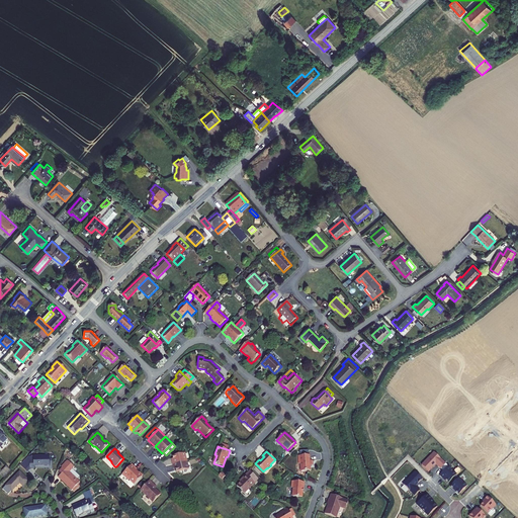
[(429,471),(436,464),(440,468),(446,463),(434,452),(422,464),(429,471)]
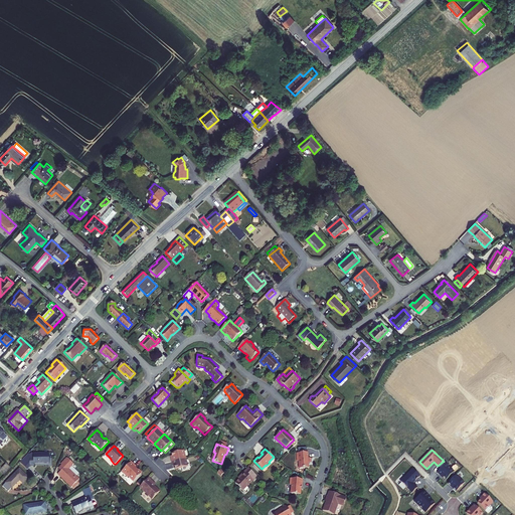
[(171,458),(173,466),(174,465),(175,469),(188,467),(184,451),(172,454),(173,458),(171,458)]
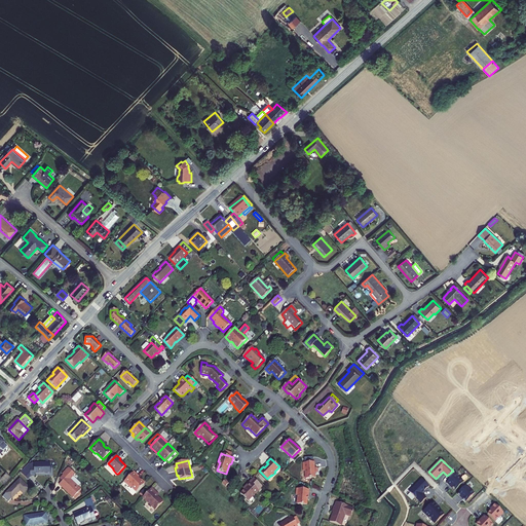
[(311,462),(305,462),(303,462),(303,472),(304,472),(305,479),(315,478),(315,473),(317,473),(317,467),(315,467),(314,461),(311,462)]
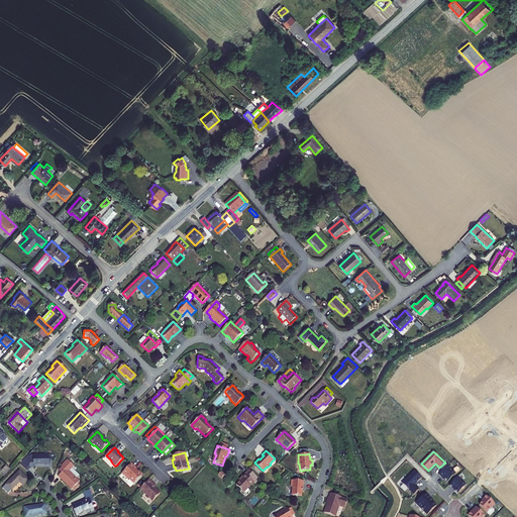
[(19,464),(26,472),(29,468),(34,468),(34,466),(49,466),(48,455),(27,456),(19,464)]
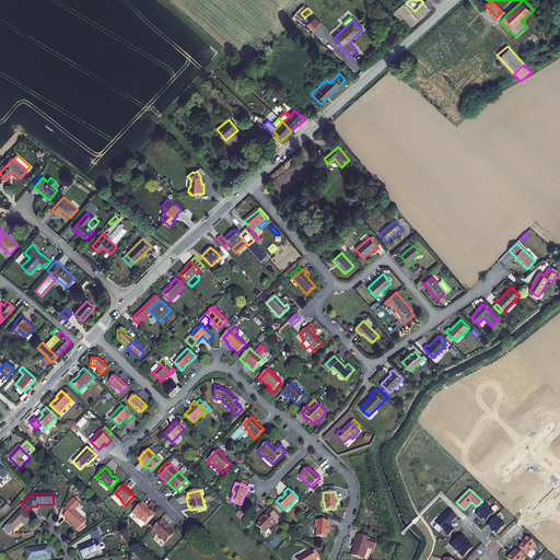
[(80,505),(73,500),(67,506),(70,509),(67,513),(62,516),(66,520),(67,520),(72,524),(71,525),(78,531),(86,522),(83,518),(74,511),(78,508),(80,505)]
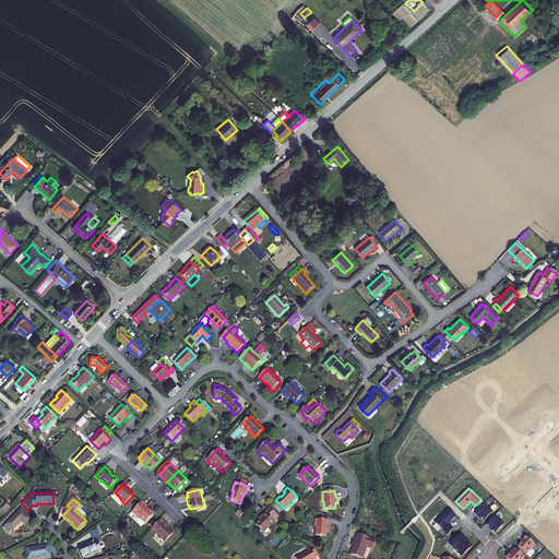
[(147,507),(142,501),(132,512),(139,518),(144,522),(154,513),(151,510),(149,510),(146,508),(147,507)]
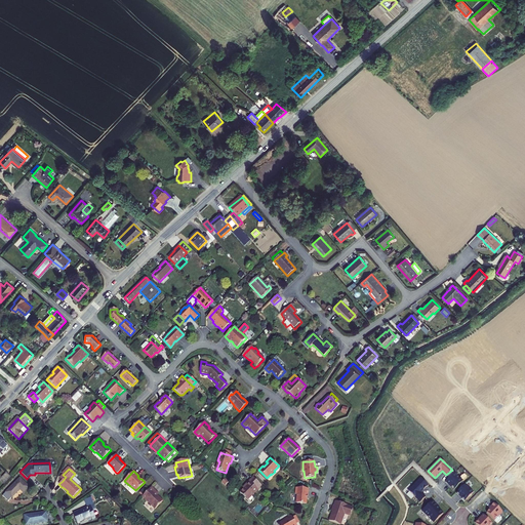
[(11,477),(6,473),(0,478),(0,480),(4,484),(11,477)]
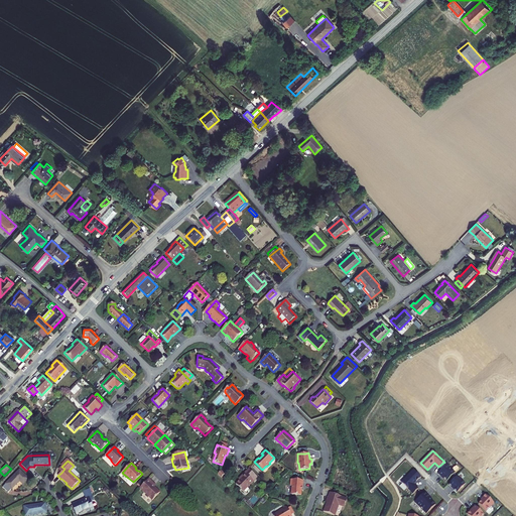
[(456,473),(446,465),(441,470),(438,474),(440,477),(441,476),(444,478),(446,481),(456,473)]
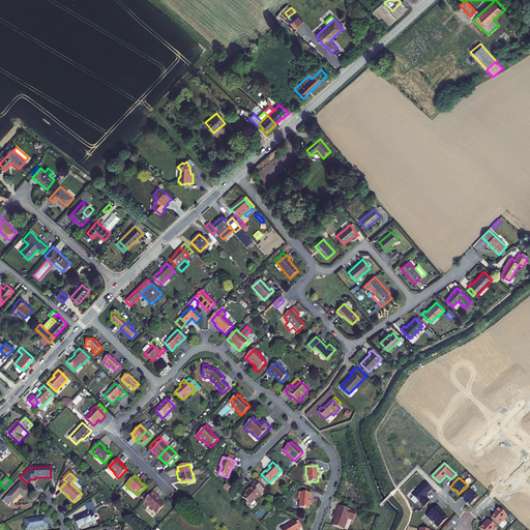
[(81,489),(74,480),(70,483),(79,491),(81,489)]
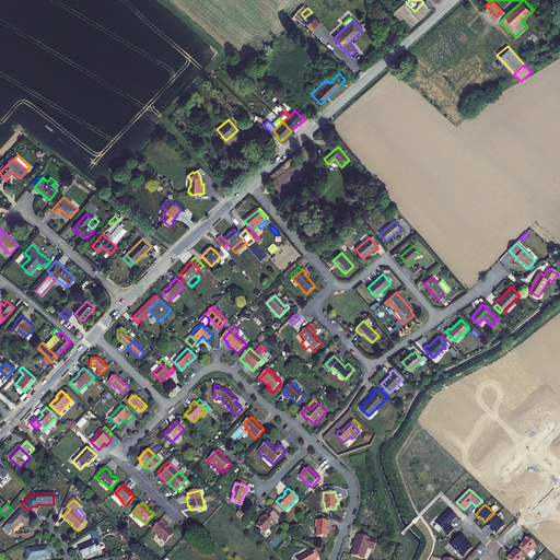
[(264,534),(279,518),(270,509),(261,517),(263,518),(256,525),(264,534)]
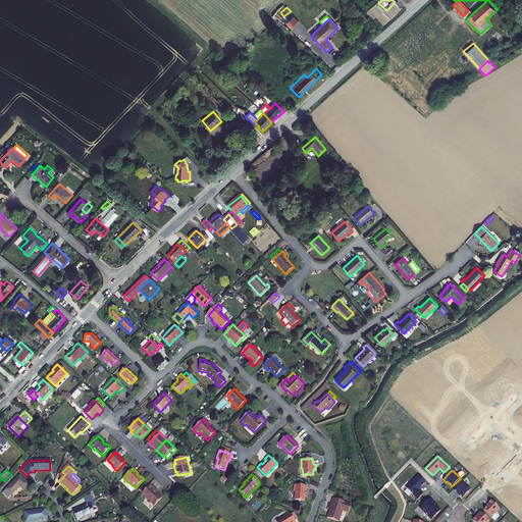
[(423,494),(418,489),(426,482),(419,475),(406,487),(418,500),(423,494)]
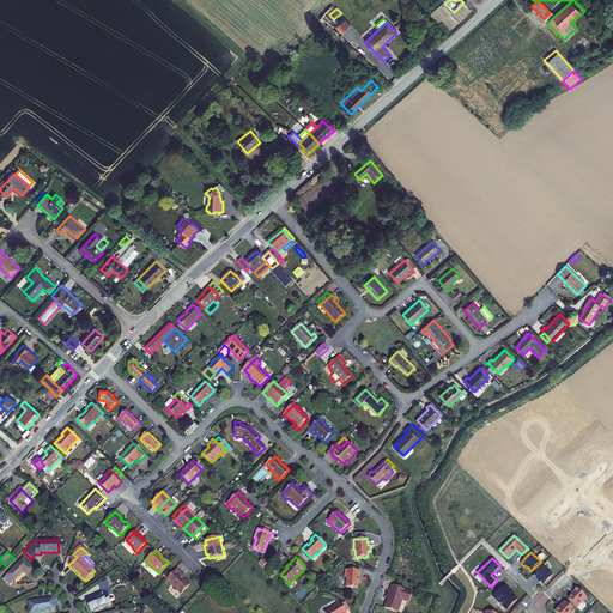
[(34,569),(24,559),(4,578),(11,586),(24,571),(28,575),(34,569)]
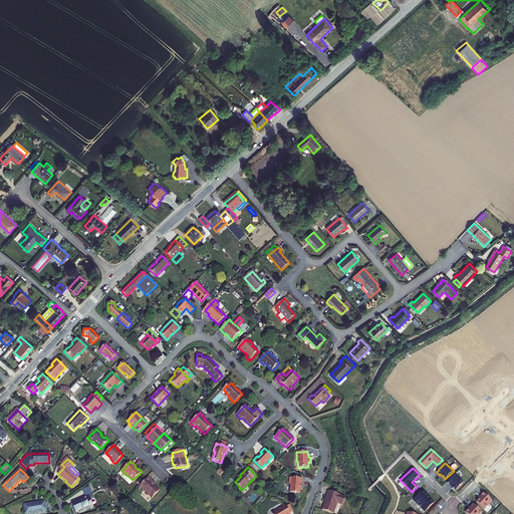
[(464,482),(456,474),(447,483),(450,485),(451,484),(456,490),(464,482)]
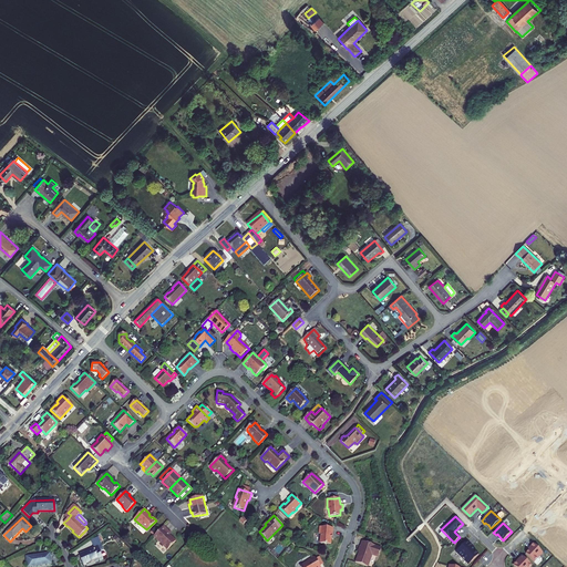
[(167,531),(164,526),(154,536),(167,549),(176,542),(166,532),(167,531)]
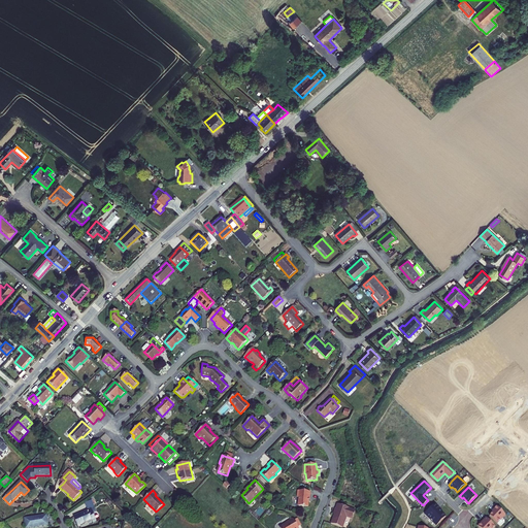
[(309,498),(309,491),(297,490),(297,497),(298,497),(298,506),(307,506),(308,501),(307,501),(307,498),(309,498)]
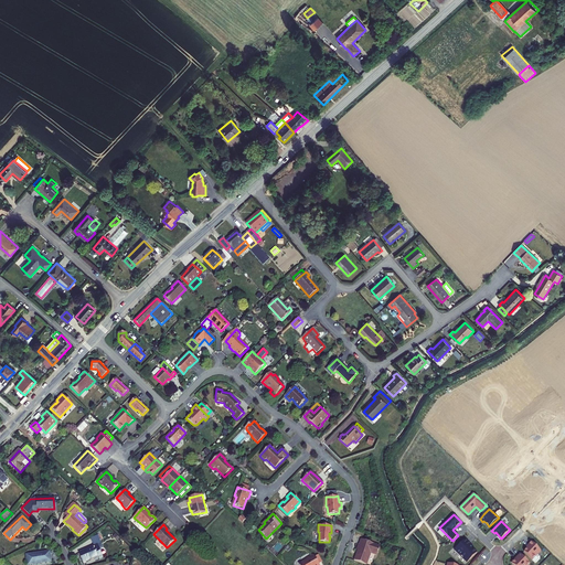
[(91,539),(94,546),(97,544),(102,543),(98,535),(91,539)]
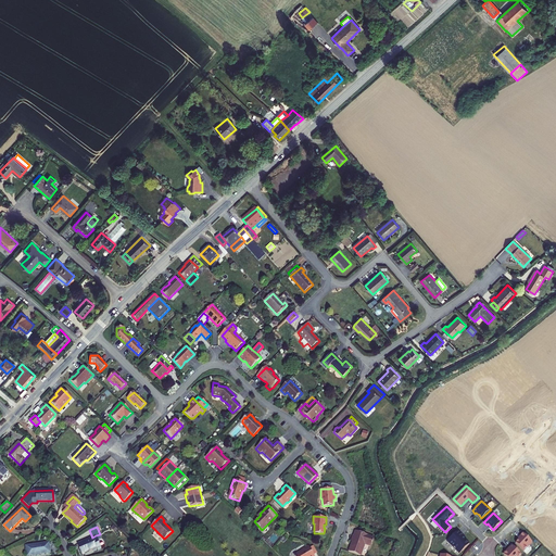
[(349,552),(362,555),(364,550),(363,550),(364,545),(366,544),(371,546),(375,538),(356,530),(354,535),(353,535),(352,541),(352,542),(352,544),(353,544),(352,547),(351,547),(349,552)]
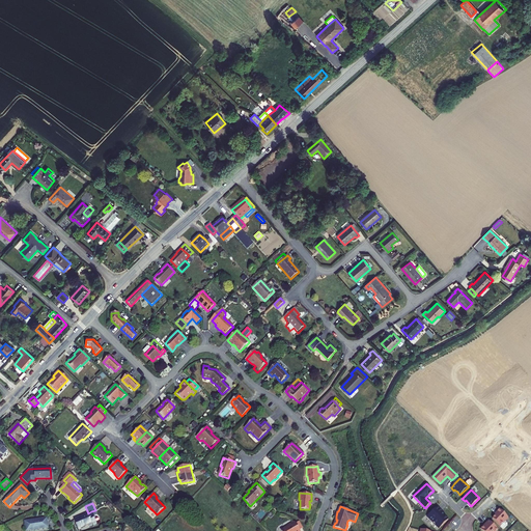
[(442,511),(438,507),(427,518),(439,529),(448,519),(444,514),(441,512),(442,511)]
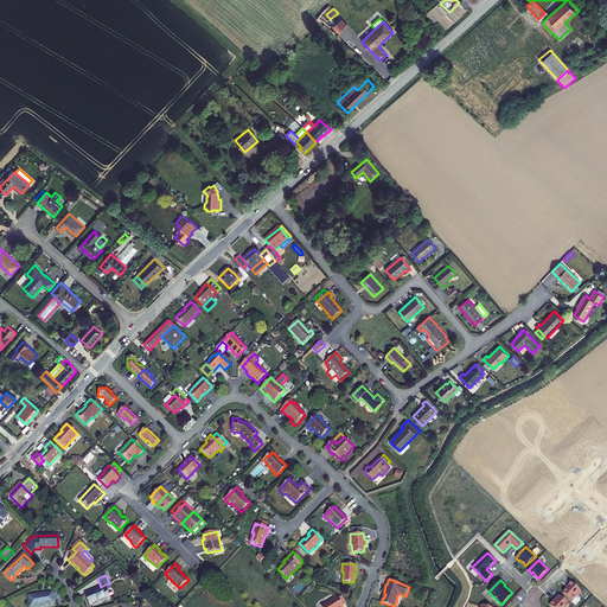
[(563,593),(572,601),(581,592),(572,582),(568,586),(569,587),(563,593)]
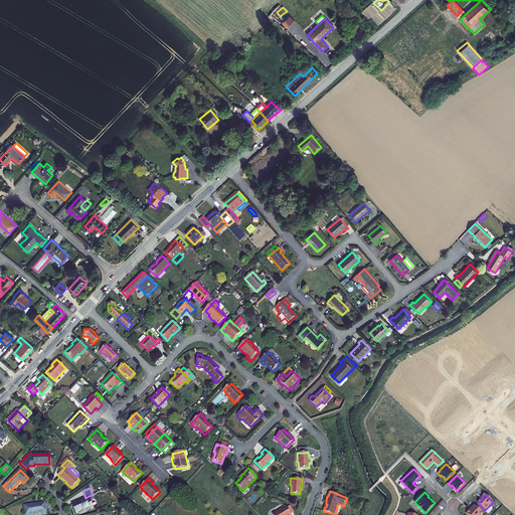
[(89,496),(86,498),(90,507),(91,509),(94,508),(89,496)]
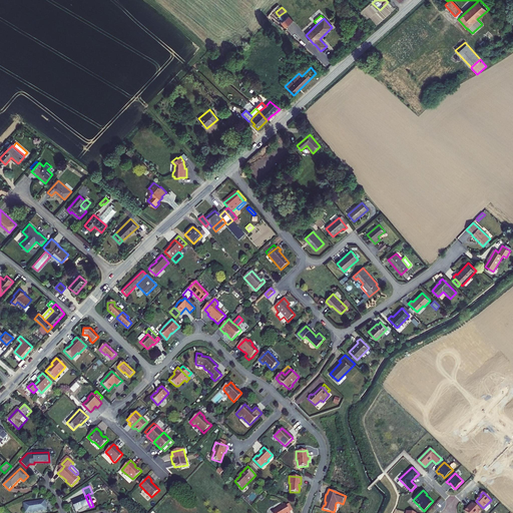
[(89,505),(85,496),(71,502),(75,511),(89,505)]
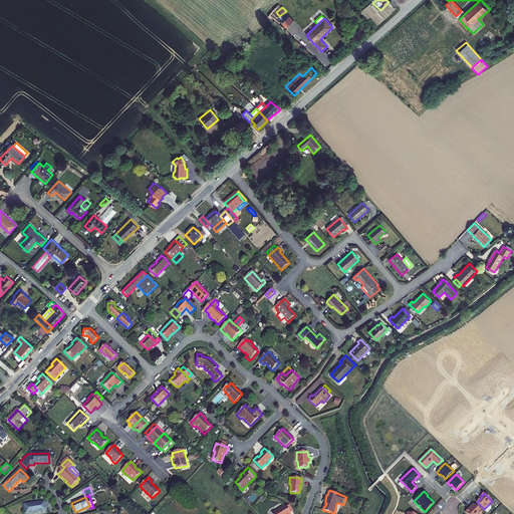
[(30,513),(47,512),(45,502),(23,505),(24,513),(30,513)]
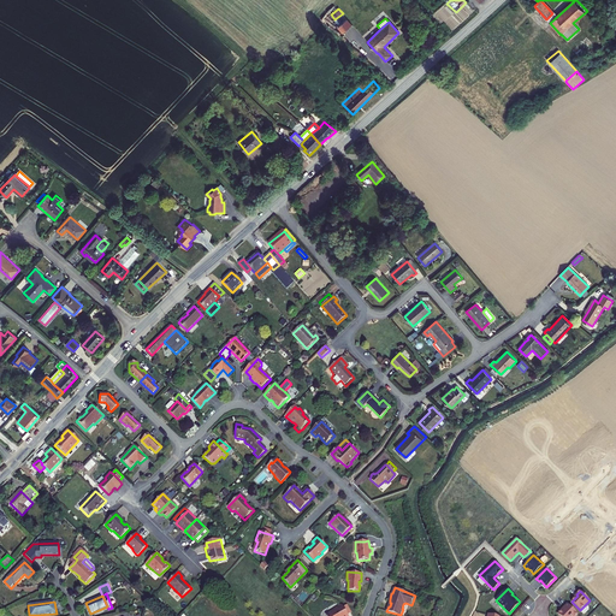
[(560,615),(576,615),(578,615),(567,604),(564,608),(558,615),(560,615)]
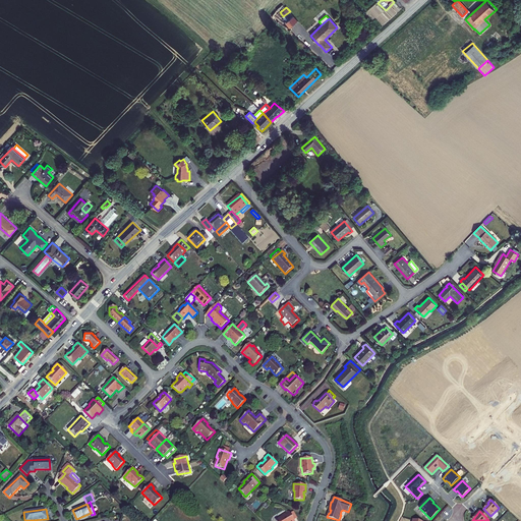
[(294,520),(289,512),(282,516),(283,517),(276,520),(294,520)]
